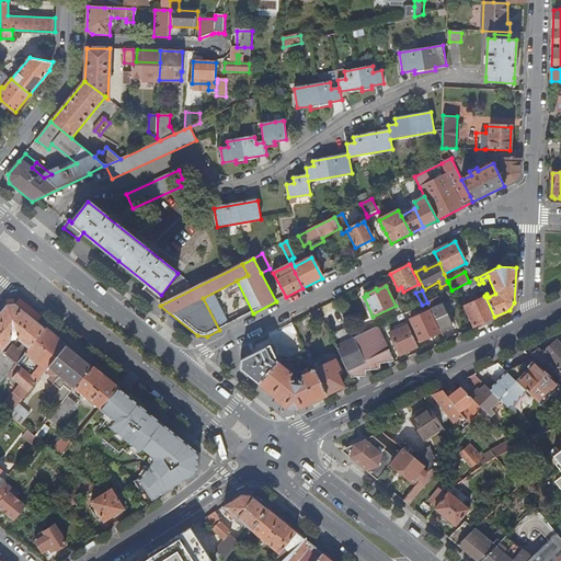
[(443,299),(454,294),(451,290),(441,296),(443,299)]
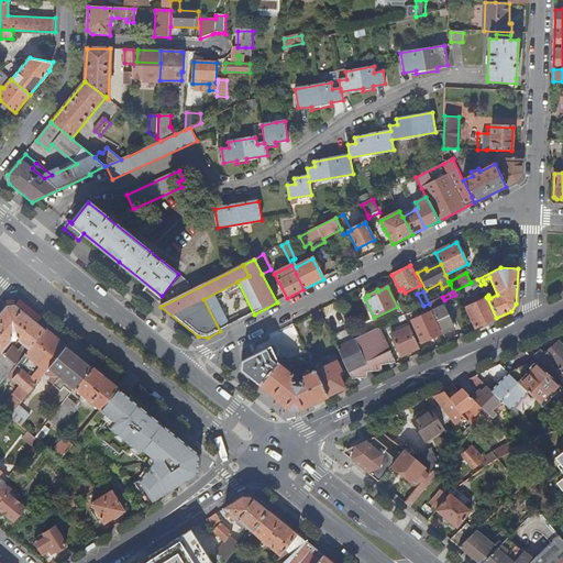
[(476,327),(496,318),(487,298),(466,308),(475,328),(476,327)]
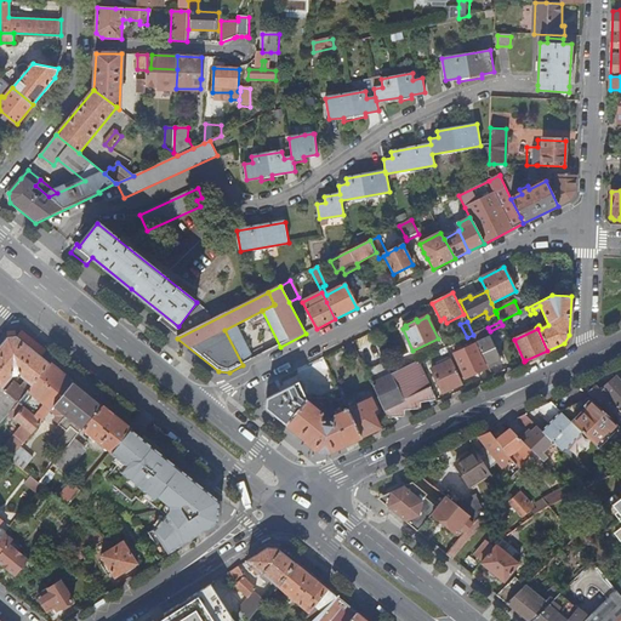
[(483,330),(473,335),(489,369),(501,363),(497,357),(501,354),(496,345),(493,347),(488,335),(486,335),(483,330)]
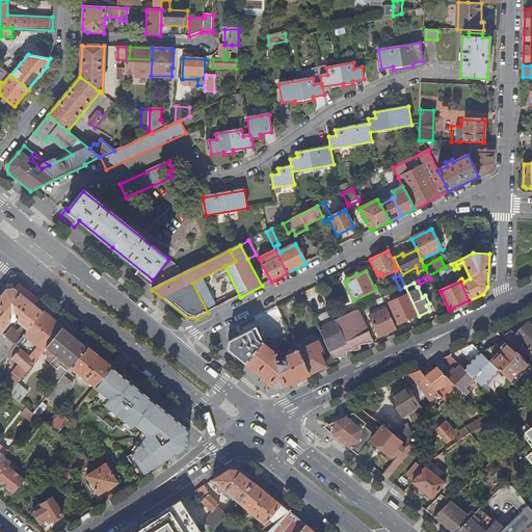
[(8,339),(16,345),(22,338),(11,329),(9,329),(6,327),(11,322),(17,322),(27,330),(43,312),(15,289),(6,290),(1,297),(0,298),(0,331),(1,333),(8,339)]
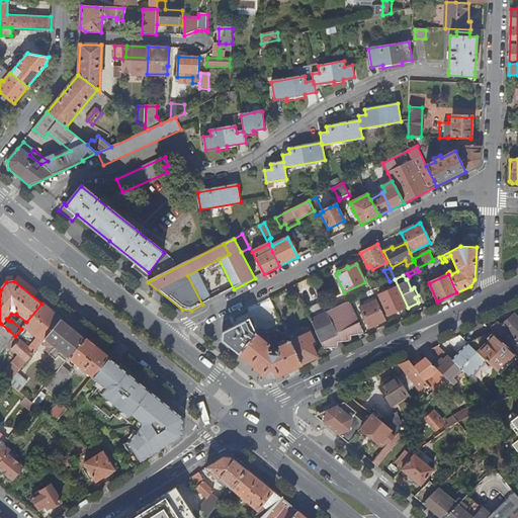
[(317,306),(322,303),(314,285),(309,288),(317,306)]
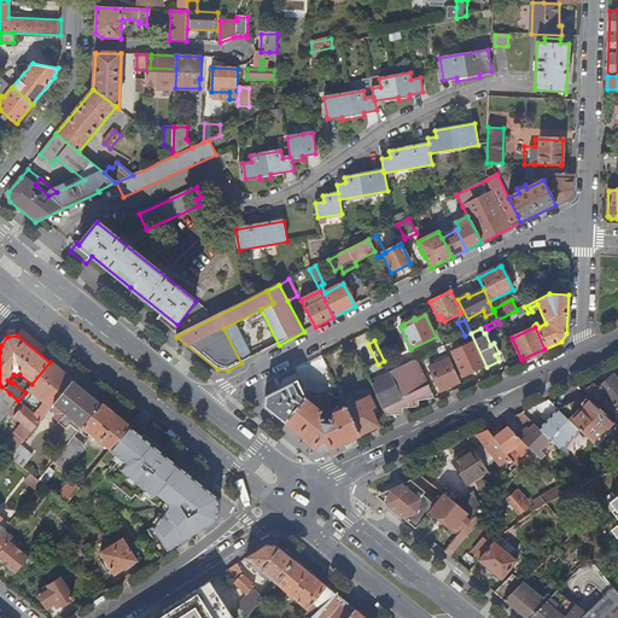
[(452,354),(462,377),(484,367),(472,343),(452,354)]
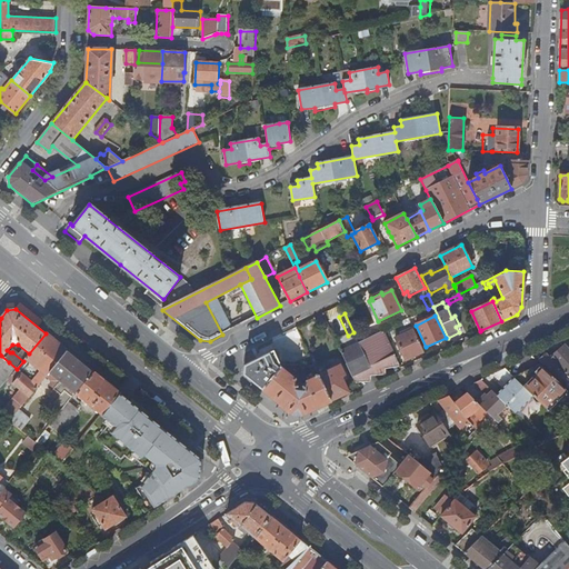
[(329,326),(336,341),(341,338),(335,323),(329,326)]
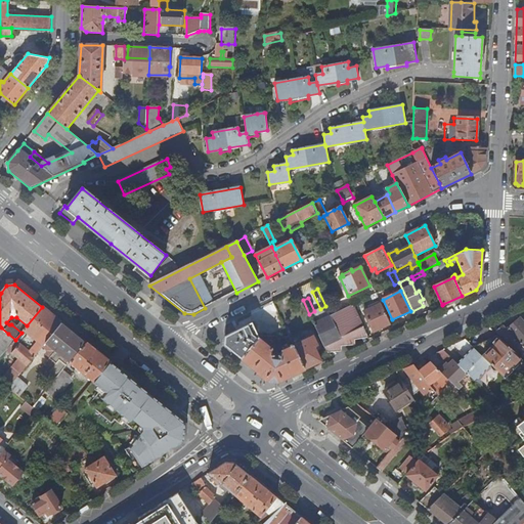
[(374,332),(390,323),(381,304),(377,306),(376,304),(367,307),(368,309),(363,312),(374,332)]
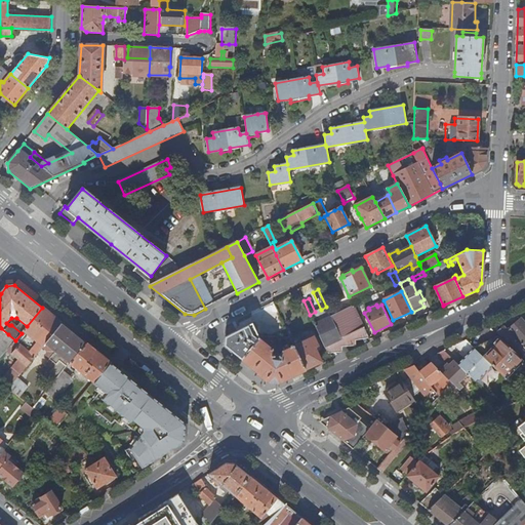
[(341,338),(364,327),(353,306),(330,316),(341,338)]
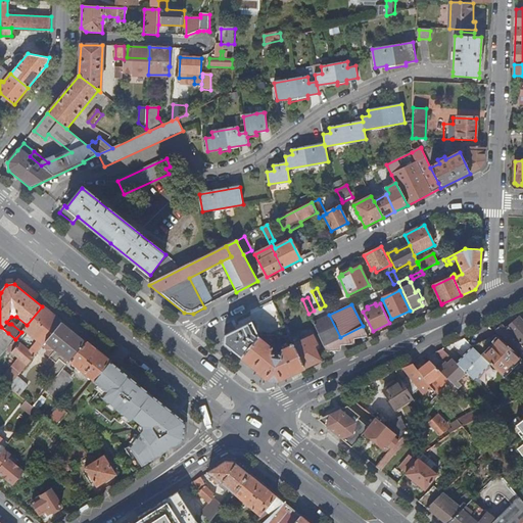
[(340,337),(329,315),(325,305),(320,308),(314,311),(308,314),(324,346),(340,338),(340,337)]
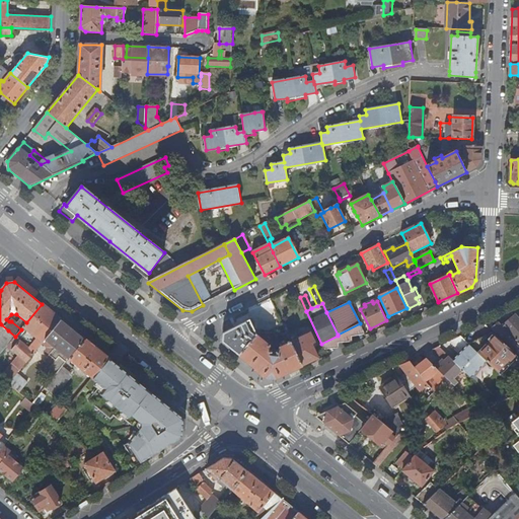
[(15,337),(19,341),(11,350),(16,354),(14,357),(17,359),(13,364),(11,363),(0,376),(9,384),(17,373),(45,341),(62,320),(46,307),(42,304),(26,322),(21,329),(15,337)]
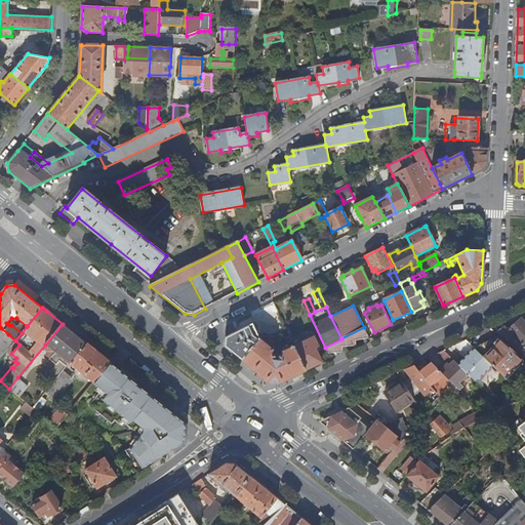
[(519,339),(524,346),(524,347),(524,344),(524,342),(524,322),(521,318),(509,328),(519,339)]
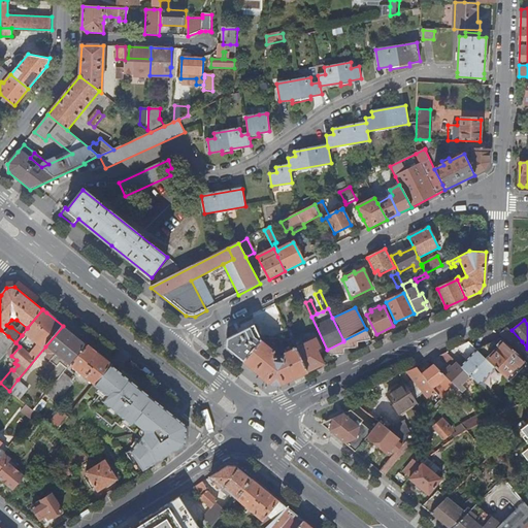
[(70,366),(87,345),(67,329),(63,326),(45,347),(56,355),(51,362),(57,367),(47,377),(56,384),(64,373),(67,369),(70,366)]
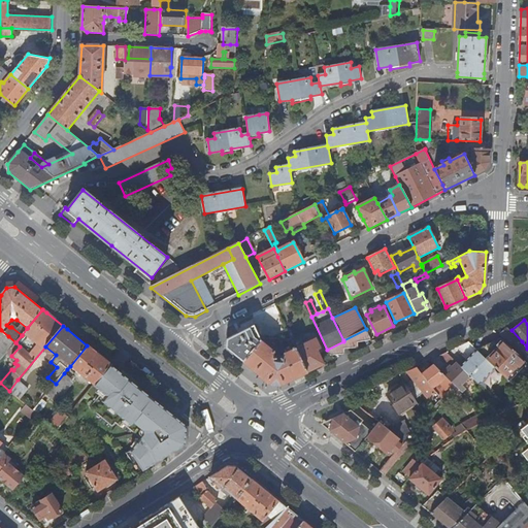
[(226,348),(243,362),(261,340),(254,326),(227,339),(226,348)]
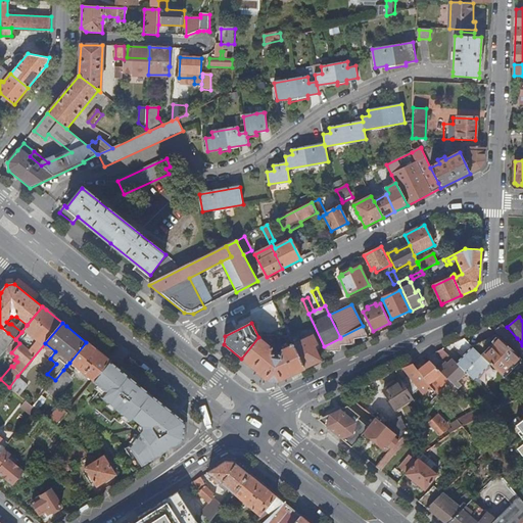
[(507,327),(504,324),(496,330),(515,349),(522,358),(522,345),(522,344),(517,338),(507,327)]
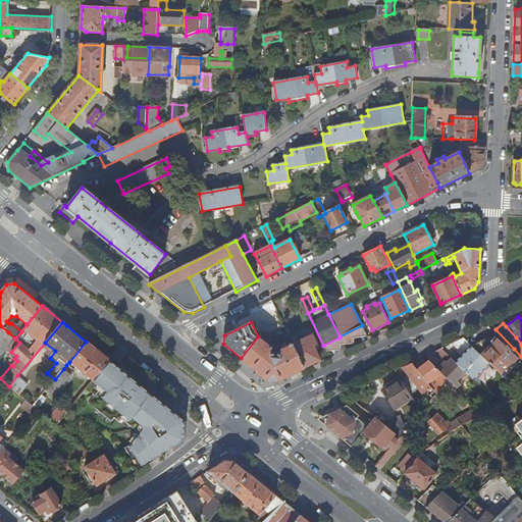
[(0,327),(1,326),(0,325),(0,357),(15,338),(8,332),(0,342),(0,327)]
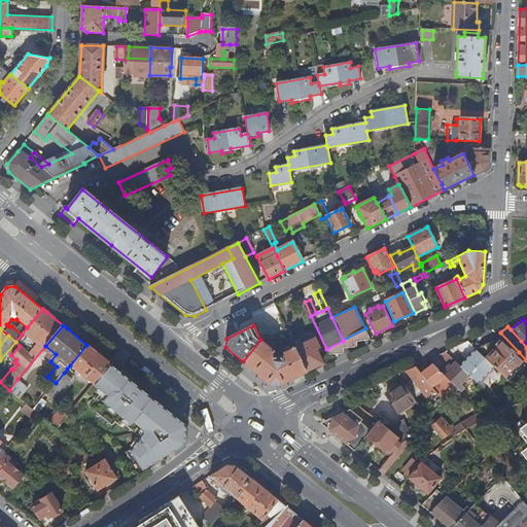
[(365,328),(343,340),(343,341),(347,349),(358,347),(357,342),(371,340),(365,328)]
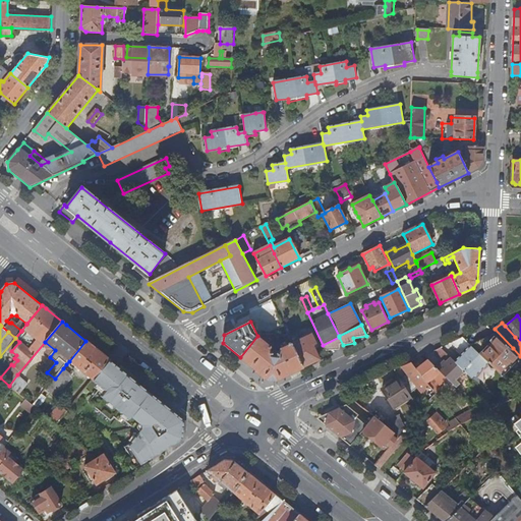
[(488,362),(493,365),(501,373),(517,356),(496,334),(493,335),(471,345),(488,362)]
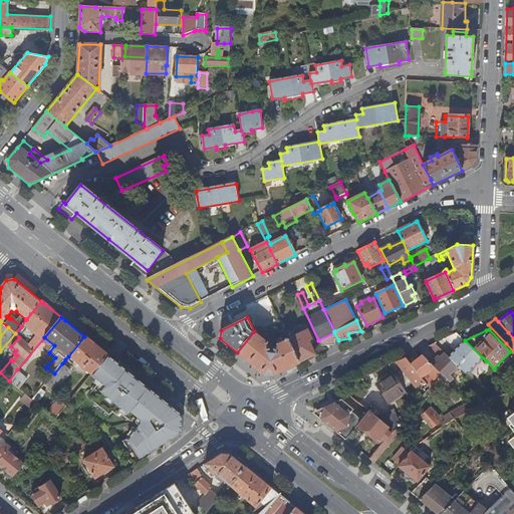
[(272,375),(299,362),(288,339),(284,330),(279,331),(284,340),(276,344),(275,349),(273,348),(272,352),(268,351),(269,347),(266,347),(267,342),(254,331),(237,352),(260,370),(265,374),(272,375)]
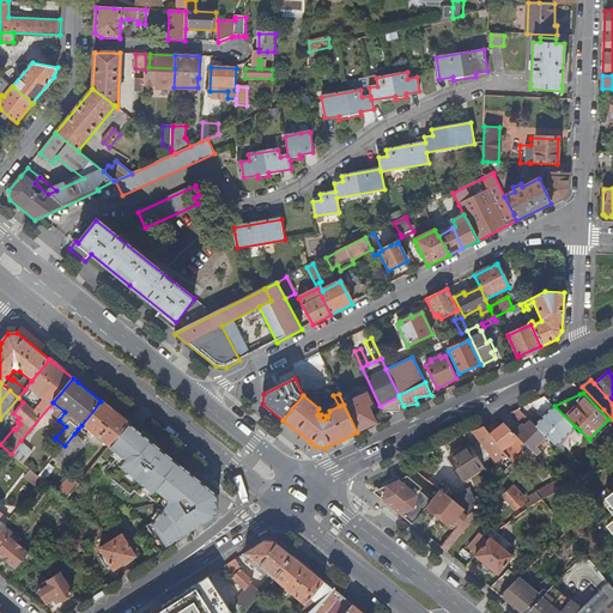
[(372,405),(366,394),(344,405),(357,432),(376,423),(368,406),(372,405)]
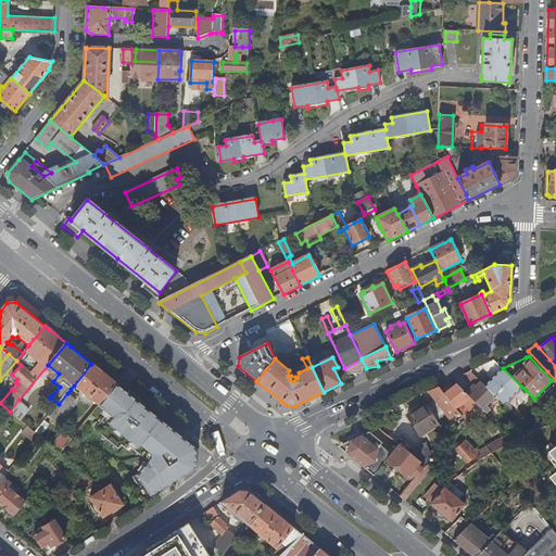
[(362,359),(344,368),(349,376),(363,374),(363,368),(366,368),(362,359)]
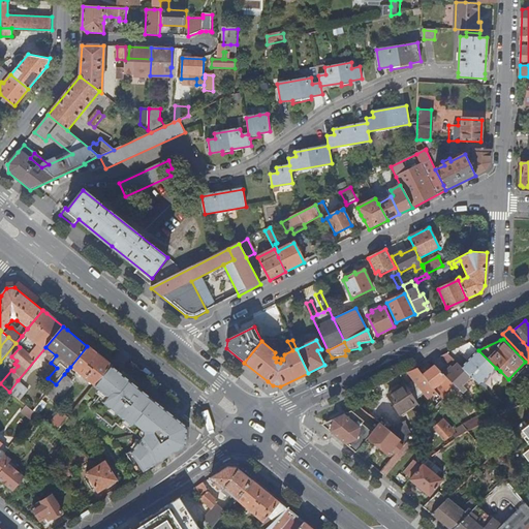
[(94,385),(111,366),(106,363),(87,346),(70,367),(94,385)]
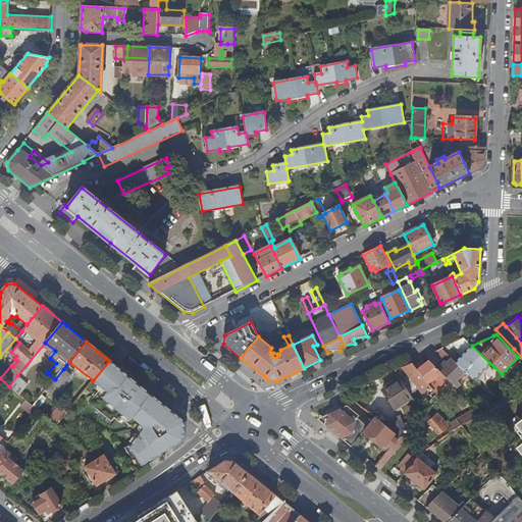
[(456,362),(465,371),(473,379),(489,363),(472,346),(456,362)]
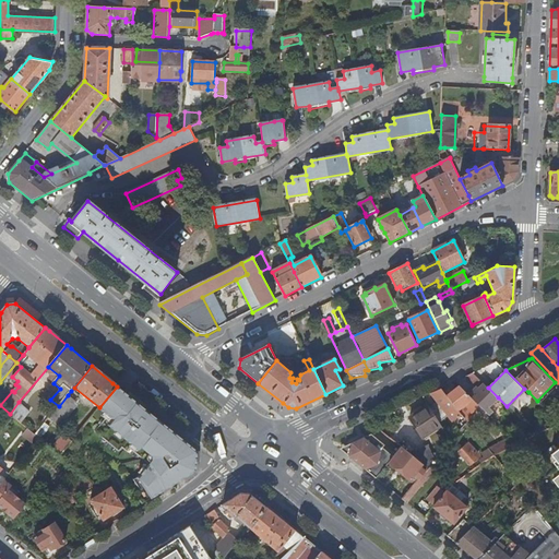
[(489,406),(498,397),(488,388),(473,372),(466,376),(467,377),(477,388),(471,395),(489,415),(494,411),(489,406)]
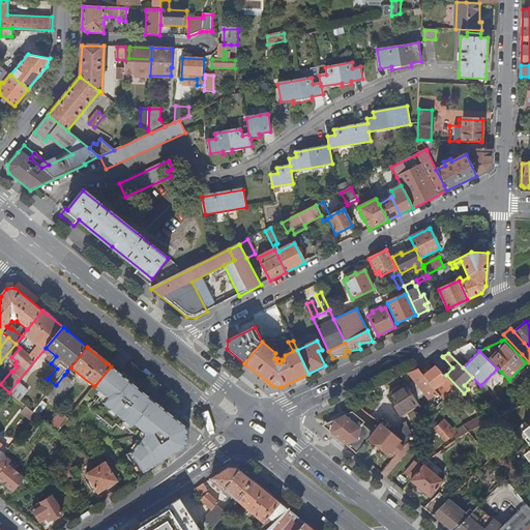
[(424,376),(441,396),(442,398),(444,401),(447,404),(453,399),(447,391),(454,385),(437,365),(424,376)]
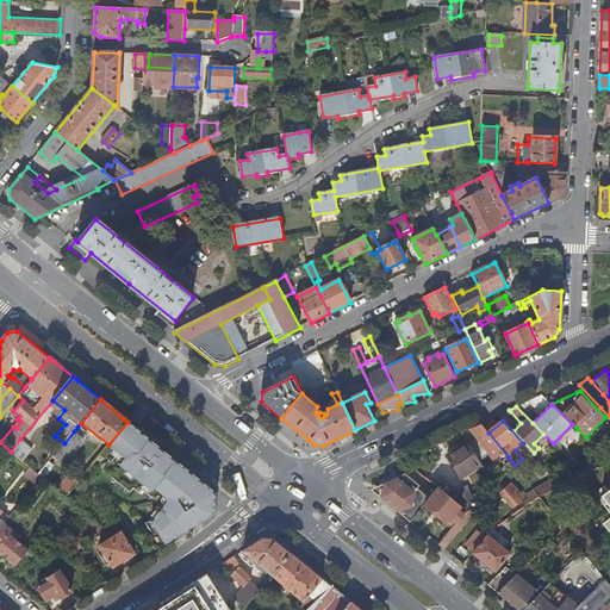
[(109,444),(109,446),(118,454),(104,471),(130,492),(134,487),(139,492),(142,489),(163,505),(153,520),(147,523),(154,535),(148,539),(156,551),(170,541),(192,528),(207,518),(213,514),(215,492),(209,487),(197,477),(175,460),(156,444),(128,422),(109,444)]
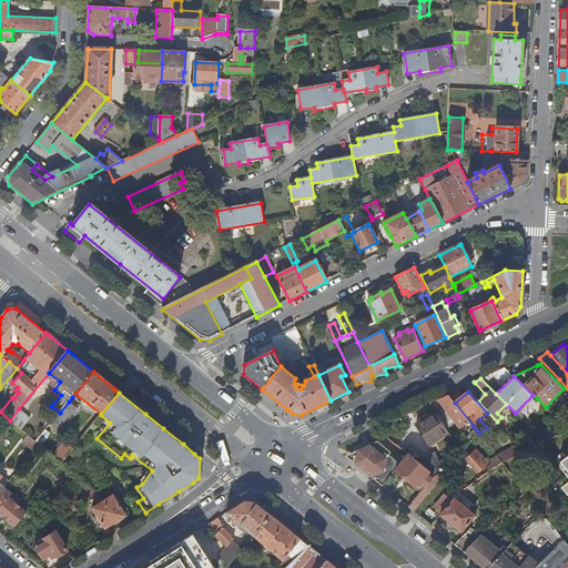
[(467,429),(473,425),(455,403),(448,394),(438,398),(438,399),(460,428),(464,426),(467,429)]
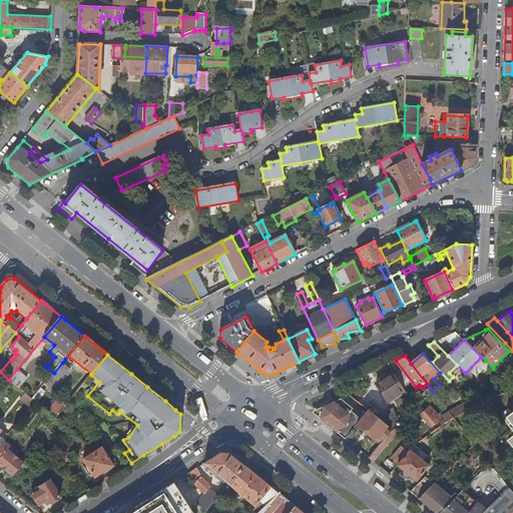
[(481,357),(465,373),(469,376),(485,360),(481,357)]
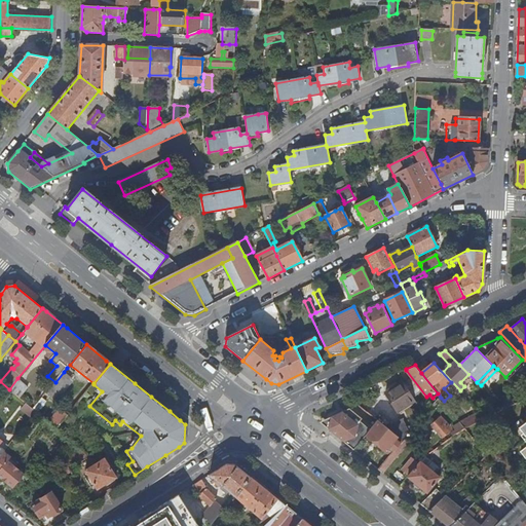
[(74,381),(68,376),(64,372),(55,382),(46,393),(57,403),(74,381)]
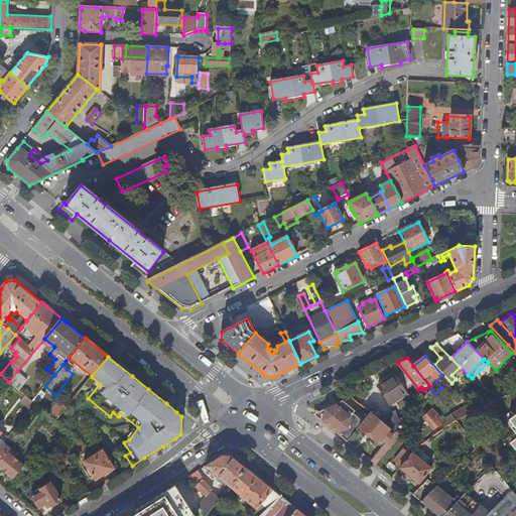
[(28,380),(17,371),(9,382),(13,385),(19,390),(28,380)]
